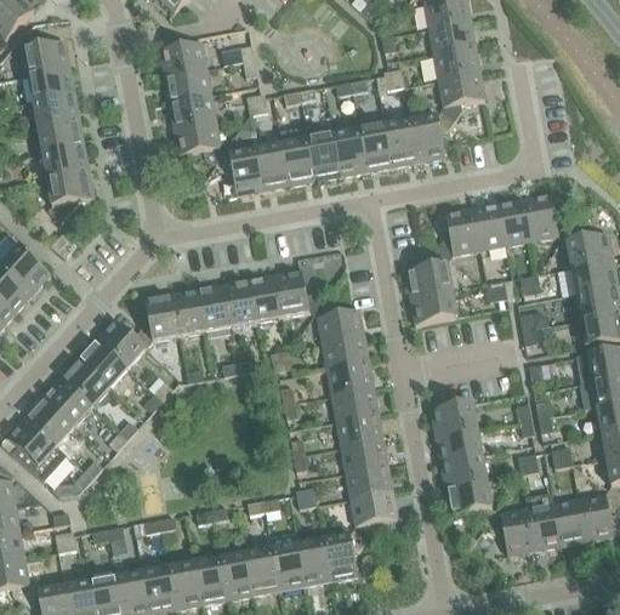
[(4,0),(0,4),(0,36),(4,40),(33,9),(23,0),(4,0)]
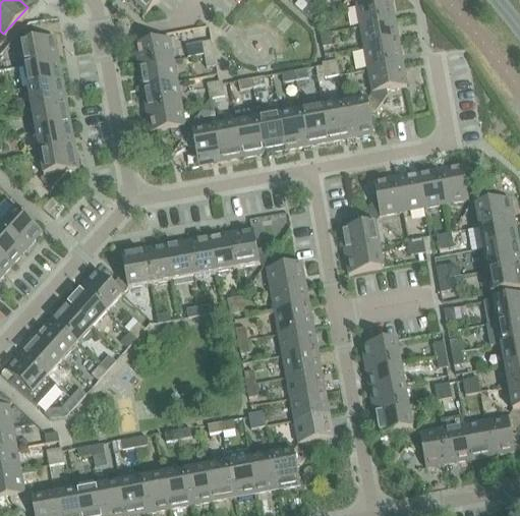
[(135,0),(146,9),(154,0),(135,0)]
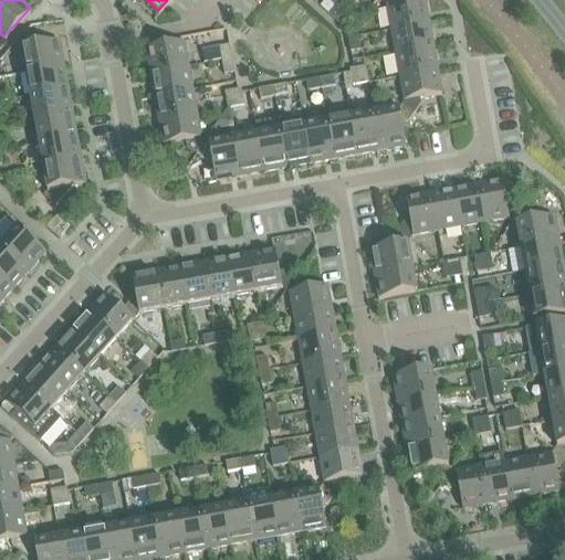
[(320,2),(330,12),(336,4),(332,0),(322,0),(320,2)]
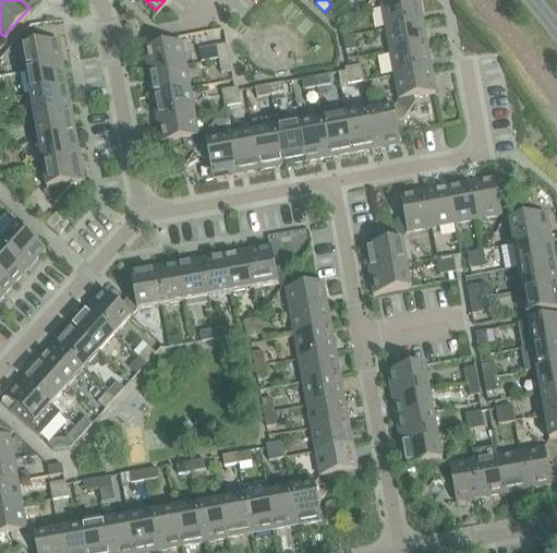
[(379,0),(380,1),(385,26),(422,19),(419,0),(379,0)]
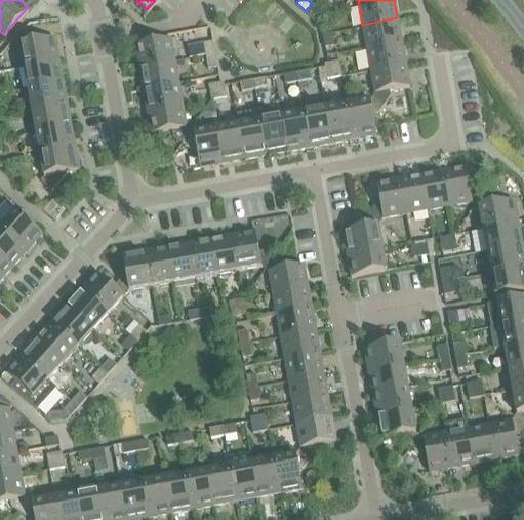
[(312,4),(306,11),(315,21),(322,13),(312,4)]
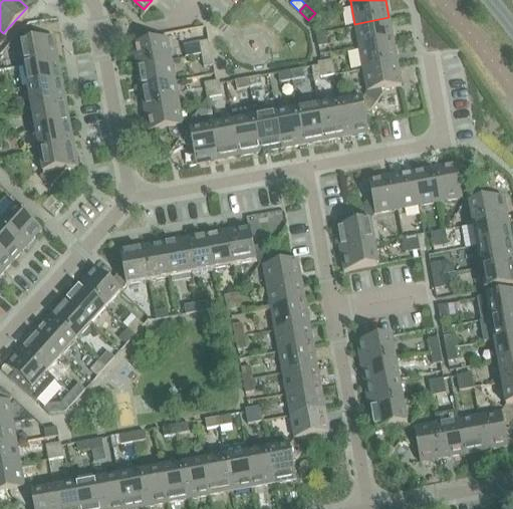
[(358,45),(393,38),(389,17),(354,24),(358,45)]
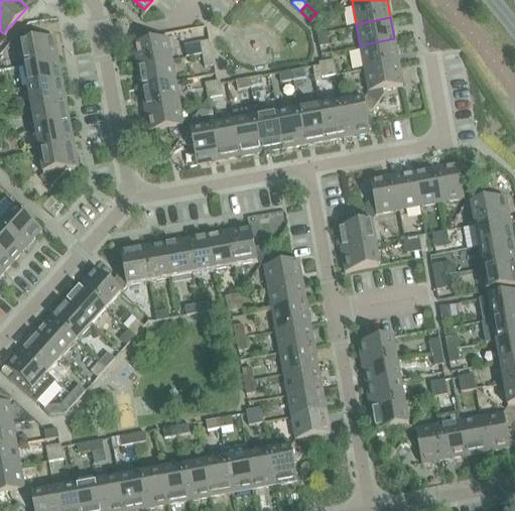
[(19,41),(23,64),(57,56),(53,34),(35,38),(24,27),(15,38),(19,41)]
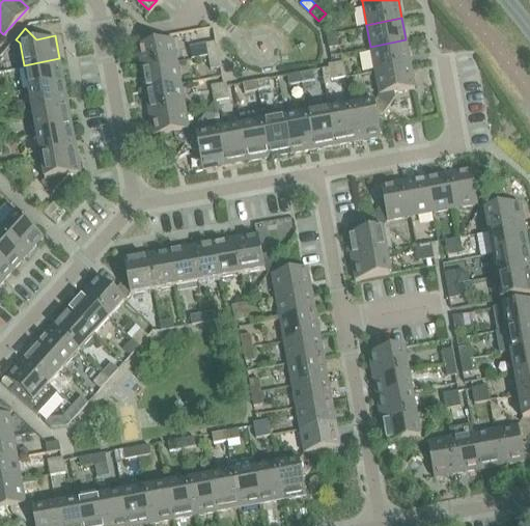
[(326,32),(328,45),(337,44),(335,30),(326,32)]
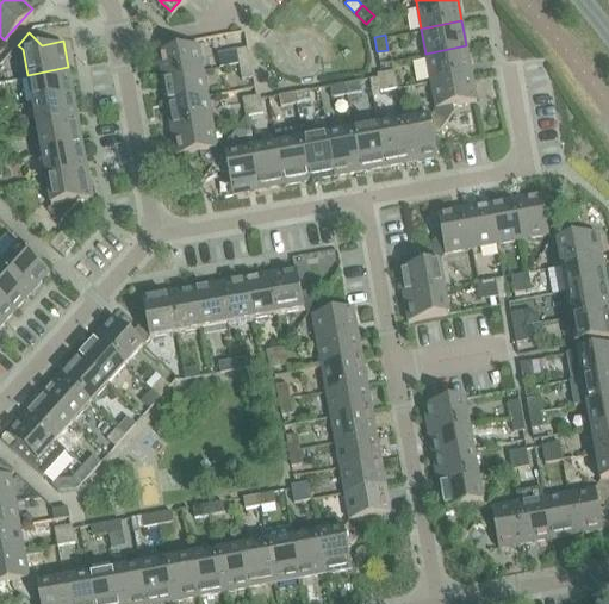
[(156,49),(161,75),(203,68),(198,42),(156,49)]
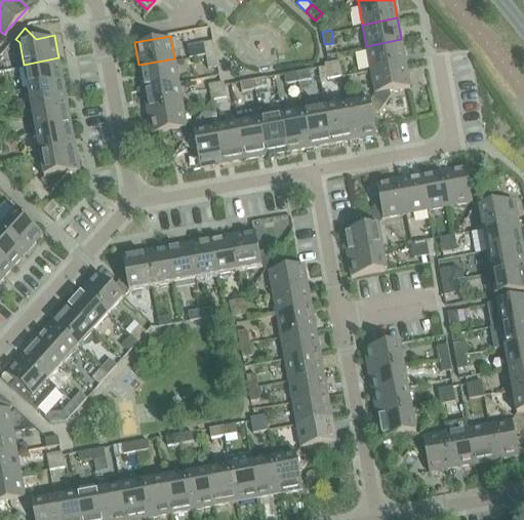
[(203,40),(205,52),(214,51),(212,38),(203,40)]
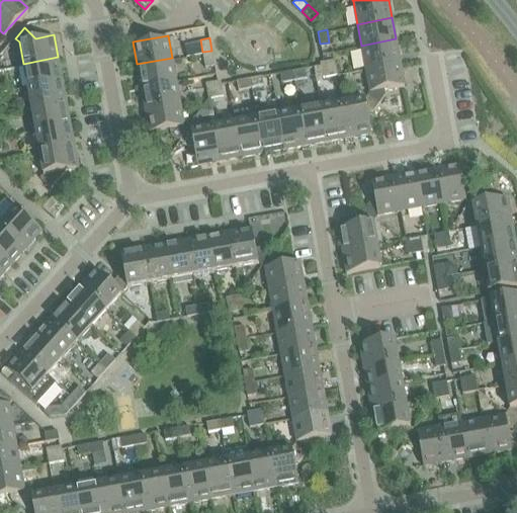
[(361,46),(365,67),(400,61),(396,38),(361,46)]
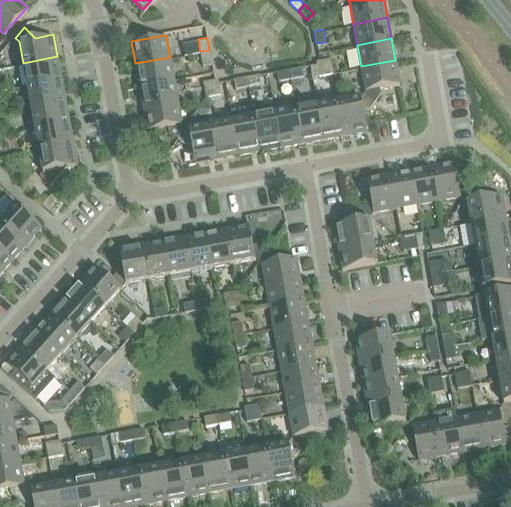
[(200,51),(202,64),(211,62),(209,50),(200,51)]
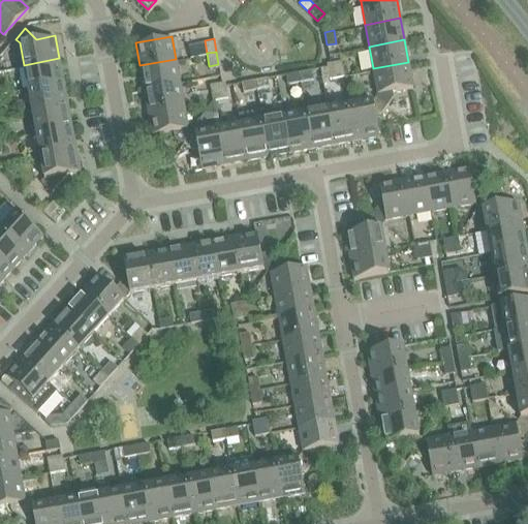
[(24,65),(27,87),(63,81),(59,58),(24,65)]
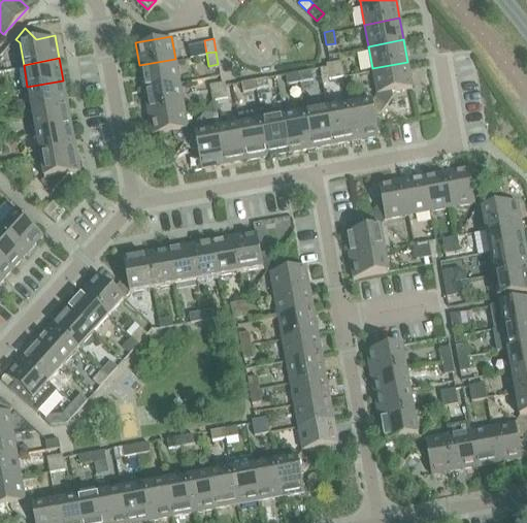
[(139,65),(143,87),(178,80),(175,59),(139,65)]
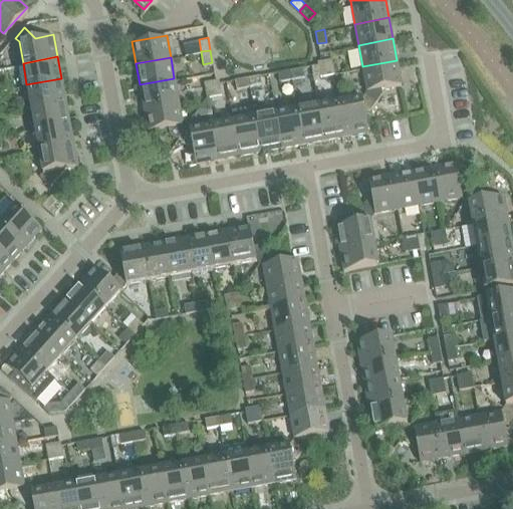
[(316,59),(318,66),(332,64),(331,57),(316,59)]
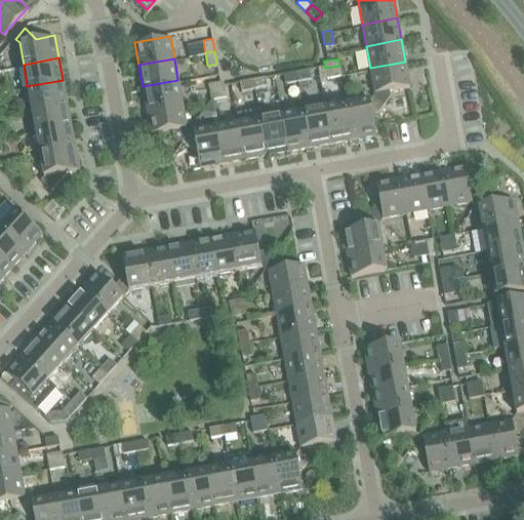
[(371,93),(384,103),(390,93),(389,87),(409,84),(405,62),(370,68),(374,90),(371,93)]
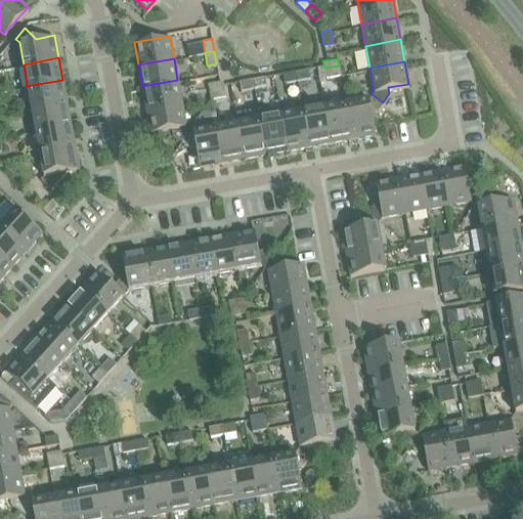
[(339,66),(324,68),(325,76),(341,73),(339,66)]
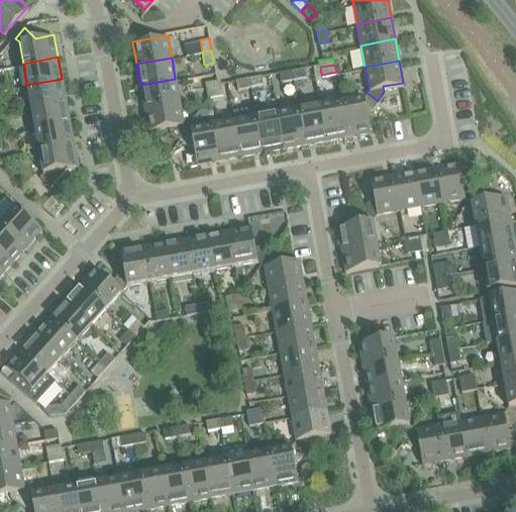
[(291,68),(293,78),(305,75),(304,66),(291,68)]
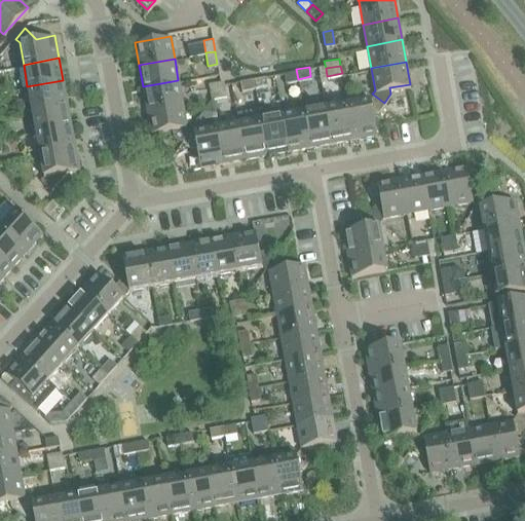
[(296,69),(284,72),(285,81),(298,79),(296,69)]
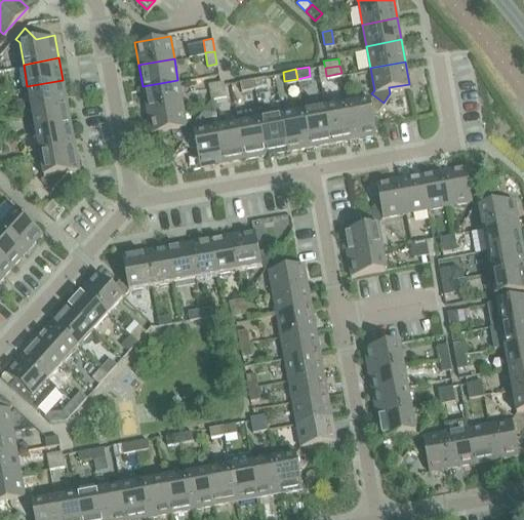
[(265,75),(252,77),(253,86),(267,84),(265,75)]
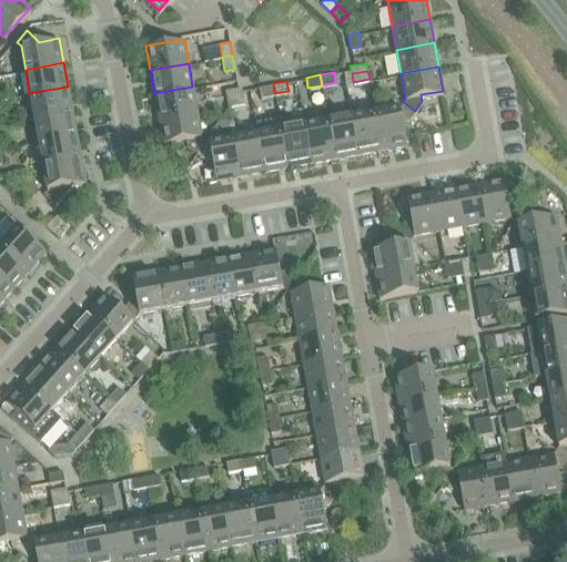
[(259,85),(261,95),(274,93),(273,83),(259,85)]
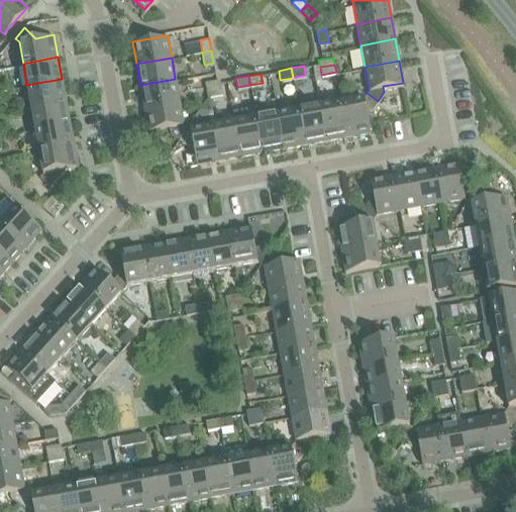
[(205,81),(206,88),(220,85),(219,78),(205,81)]
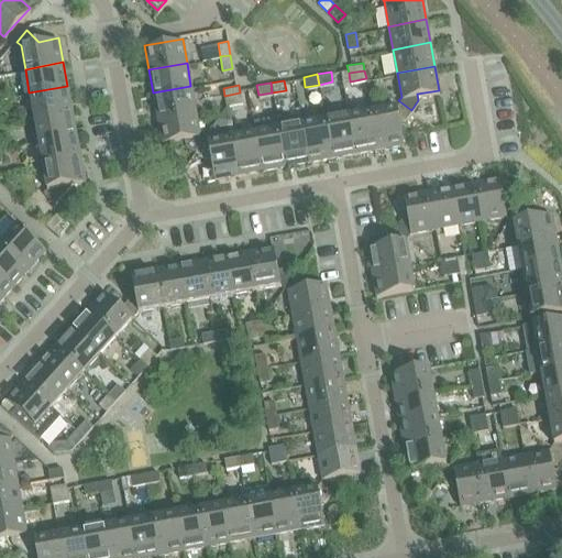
[(29,93),(33,116),(72,109),(67,86),(29,93)]
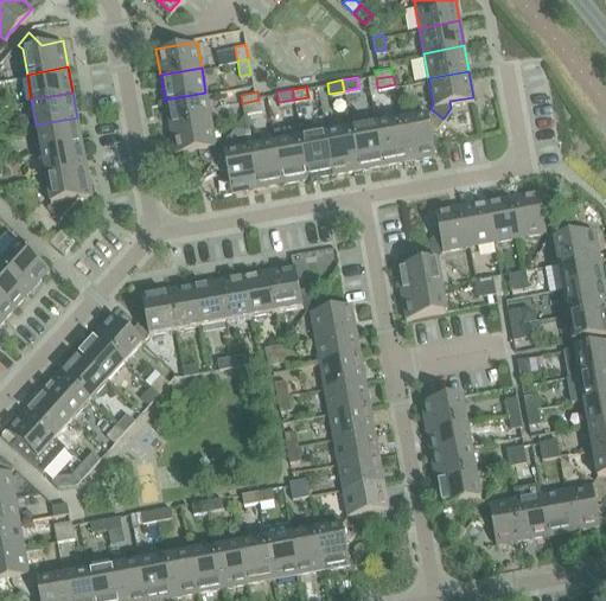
[(165,100),(170,126),(210,117),(205,93),(165,100)]
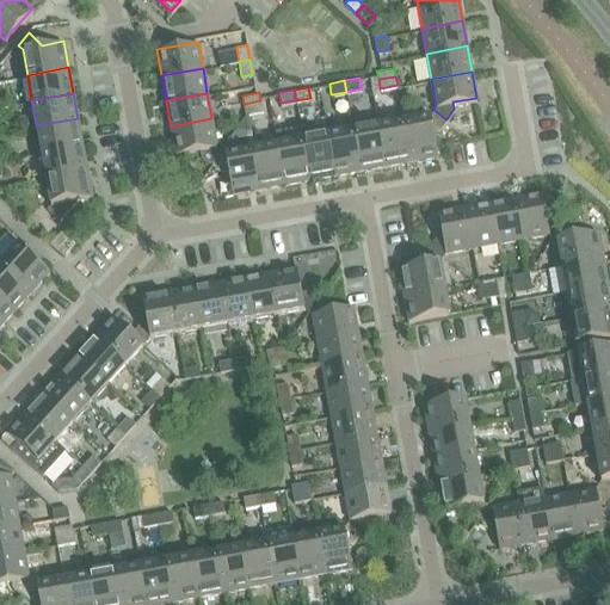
[(260,100),(244,104),(245,112),(263,110),(260,100)]
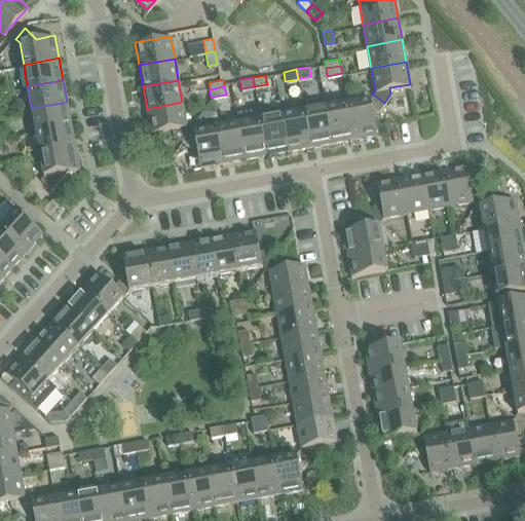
[(370,98),(347,102),(353,137),(376,133),(372,112),(378,111),(384,103),(372,94),(370,98)]
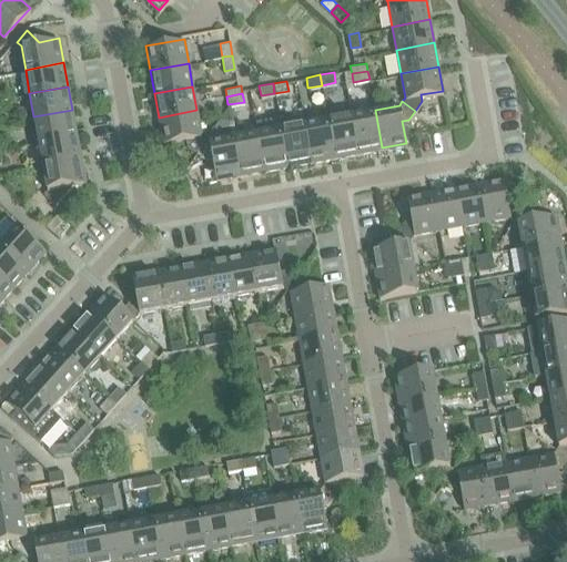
[(72,110),(33,116),(38,140),(77,133),(72,110)]
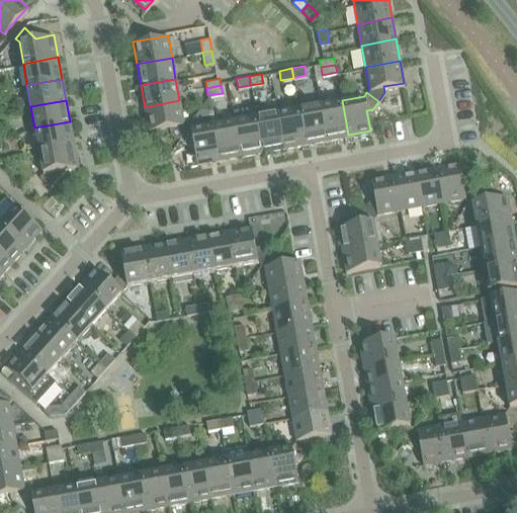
[(170,131),(179,138),(187,125),(183,123),(179,100),(145,107),(149,130),(169,125),(170,131)]
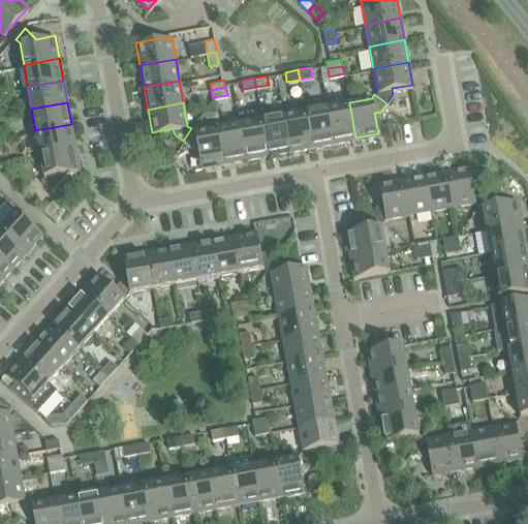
[(349,102),(328,106),(334,142),(355,137),(349,102)]
